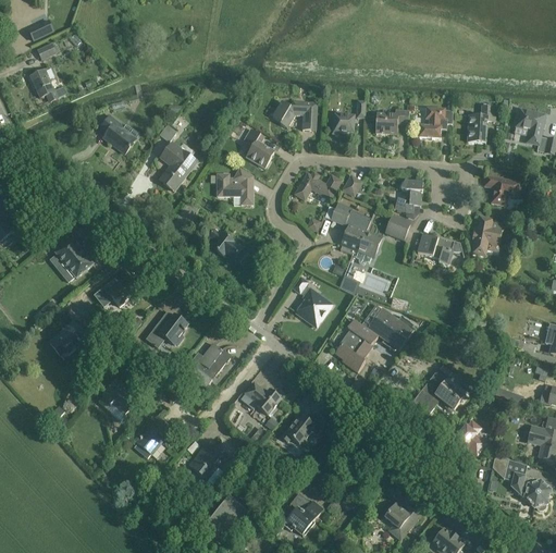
[(46,24),(50,32),(70,21),(64,13),(46,24)]
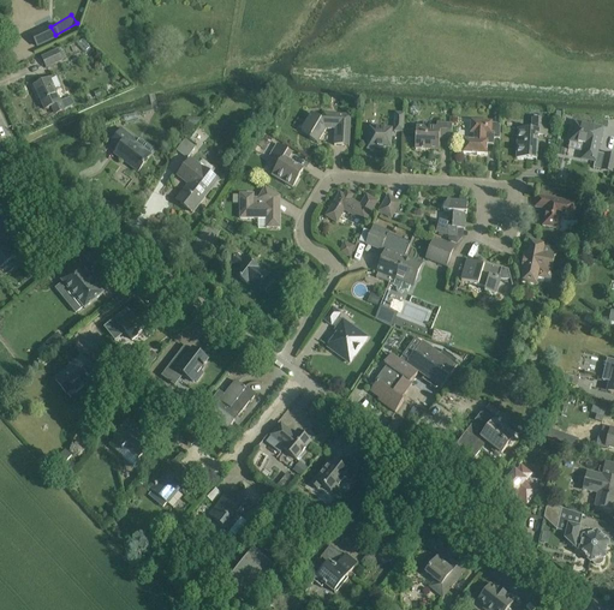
[(61,55),(58,46),(41,53),(46,63),(61,55)]
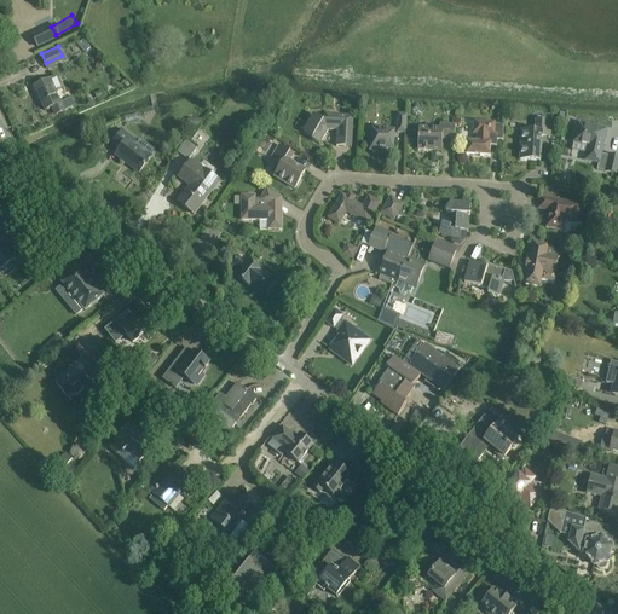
[(63,85),(57,71),(34,82),(45,106),(51,103),(55,111),(74,103),(69,94),(61,99),(59,99),(55,88),(63,85)]
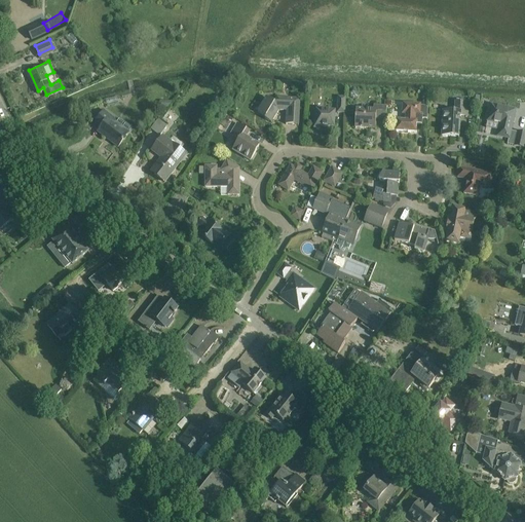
[(89,78),(87,72),(80,75),(82,81),(89,78)]
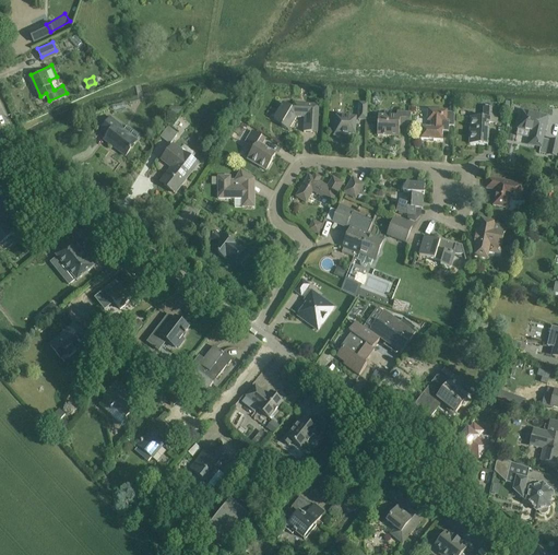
[(282,120),(281,122),(287,127),(295,114),(304,114),(303,129),(311,129),(312,102),(294,101),(291,105),(282,99),(273,115),(282,120)]
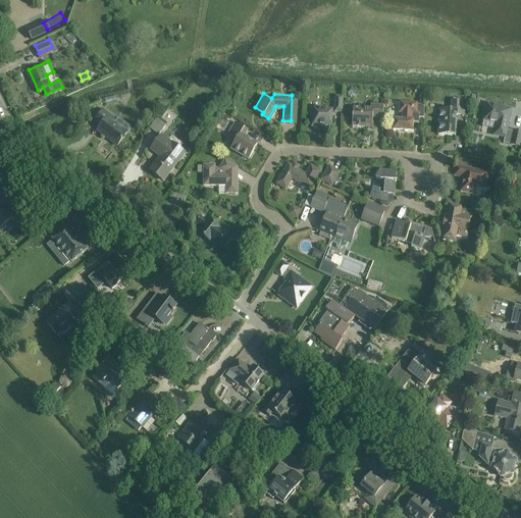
[(438,106),(437,131),(451,132),(451,130),(455,131),(456,112),(463,112),(464,99),(451,98),(451,107),(438,106)]
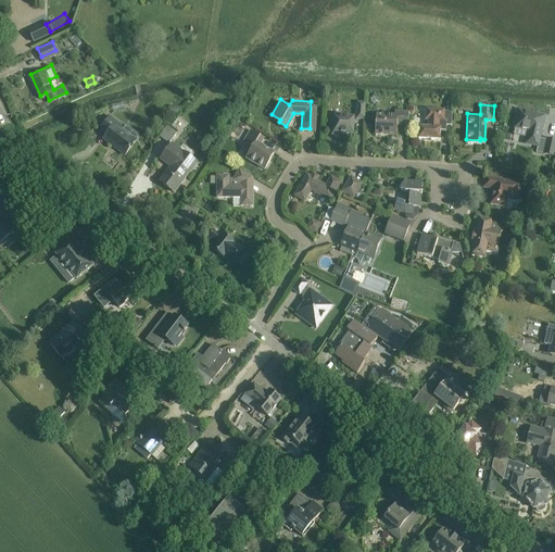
[(418,124),(417,136),(439,137),(440,127),(445,127),(445,122),(451,122),(452,108),(443,108),(443,107),(425,105),(425,116),(428,116),(427,124),(418,124)]
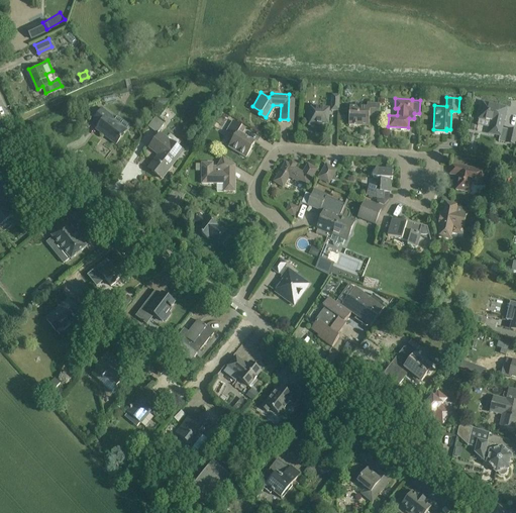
[(489,130),(499,132),(501,125),(505,105),(482,99),(478,115),(491,118),(489,130)]
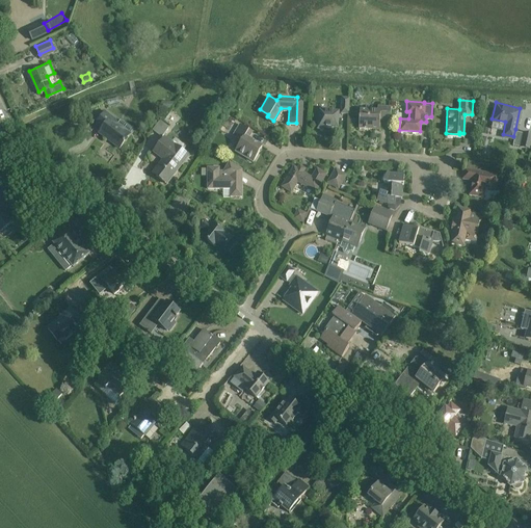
[(359,106),(357,126),(374,127),(375,125),(378,125),(379,116),(390,116),(390,104),(376,103),(376,107),(359,106)]
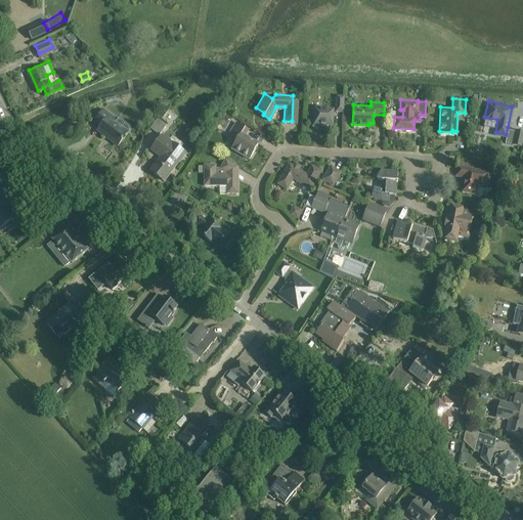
[(333,106),(312,105),(311,124),(318,124),(318,122),(329,123),(329,121),(333,121),(333,106)]
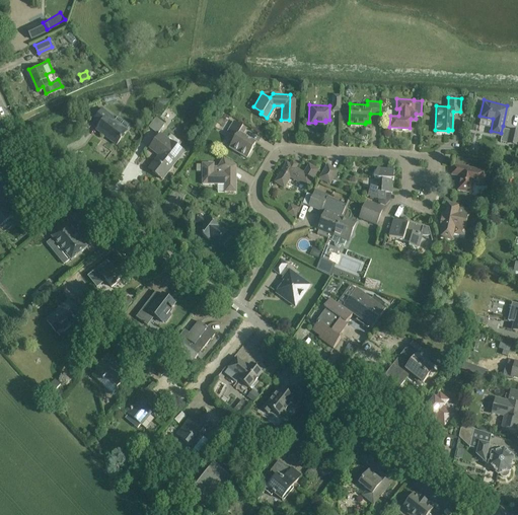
[(115,116),(101,105),(93,117),(99,121),(95,126),(103,133),(104,132),(108,134),(107,136),(116,142),(121,135),(121,134),(129,123),(123,118),(119,123),(113,118),(115,116)]
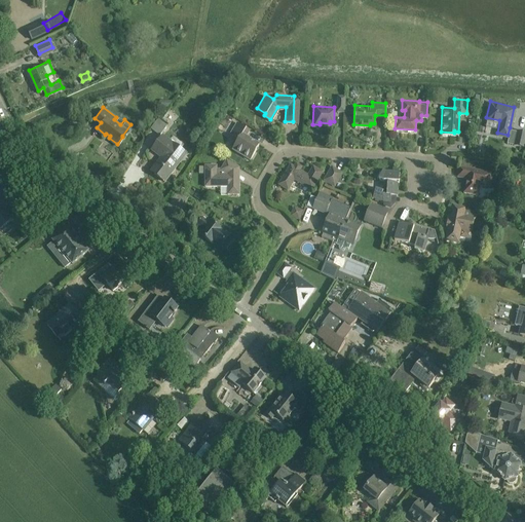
[(150,125),(159,133),(167,122),(158,115),(150,125)]
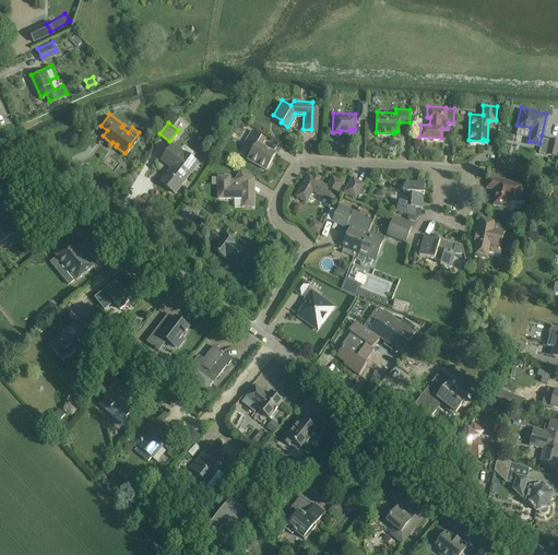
[(264,136),(251,127),(244,139),(253,145),(247,155),(265,167),(274,151),(260,142),(264,136)]
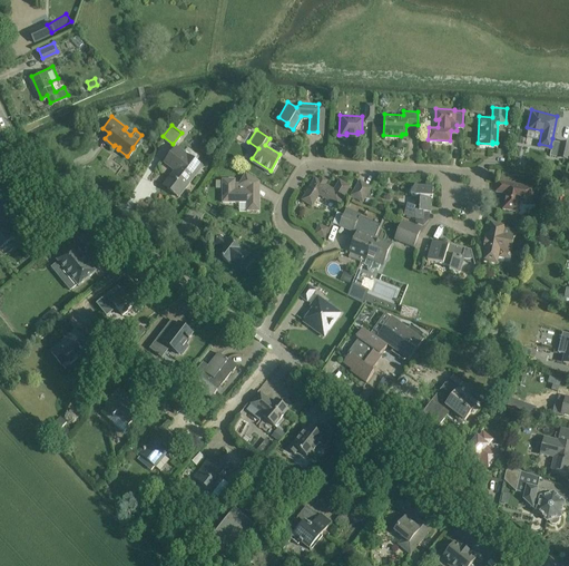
[(568,140),(559,138),(556,155),(568,157),(568,154),(568,140)]
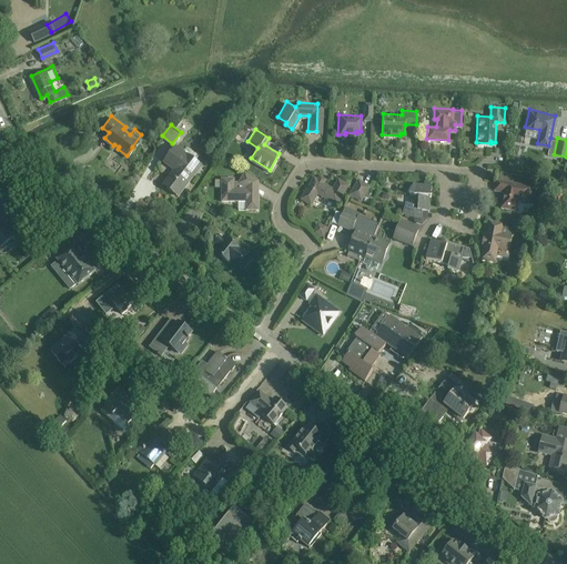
[(174,167),(163,182),(176,192),(200,162),(185,152),(174,144),(163,159),(174,167)]
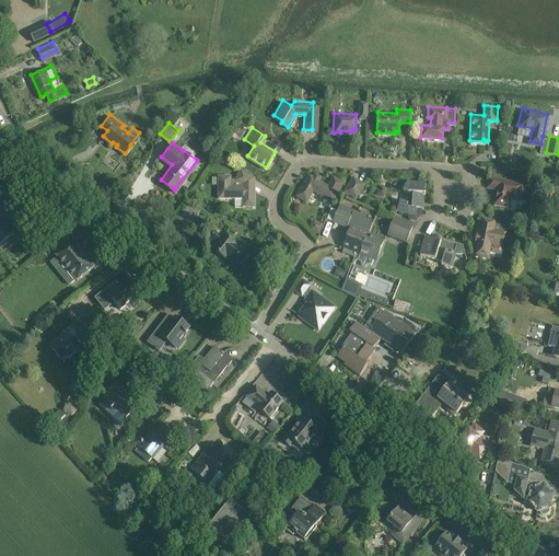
[(218,173),(218,195),(242,196),(242,204),(254,204),(254,189),(247,189),(247,185),(254,175),(241,168),(234,177),(230,177),(230,173),(218,173)]
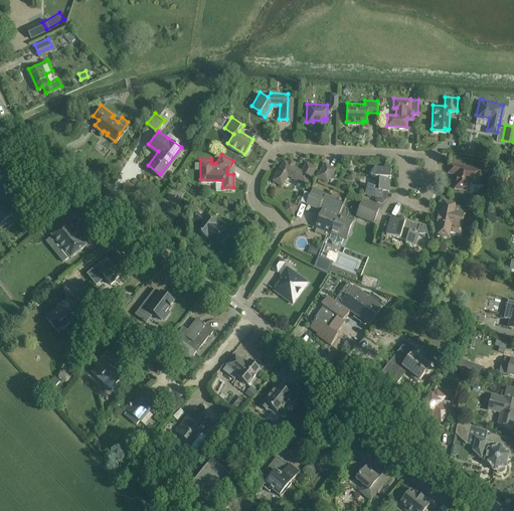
[(284,159),(273,177),(281,183),(287,172),(304,183),(315,166),(306,161),(301,169),(293,164),(294,161),(289,158),(287,161),(284,159)]
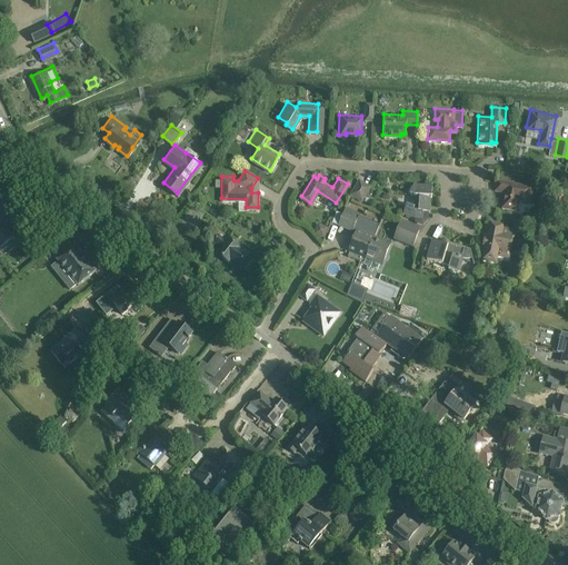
[(547,182),(559,186),(561,177),(549,175),(547,182)]
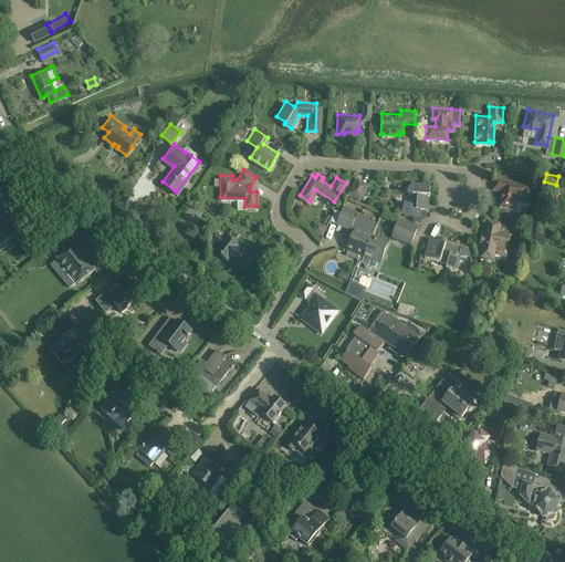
[(504,178),(493,176),(491,187),(501,189),(498,205),(513,207),(515,196),(527,198),(530,183),(504,178)]
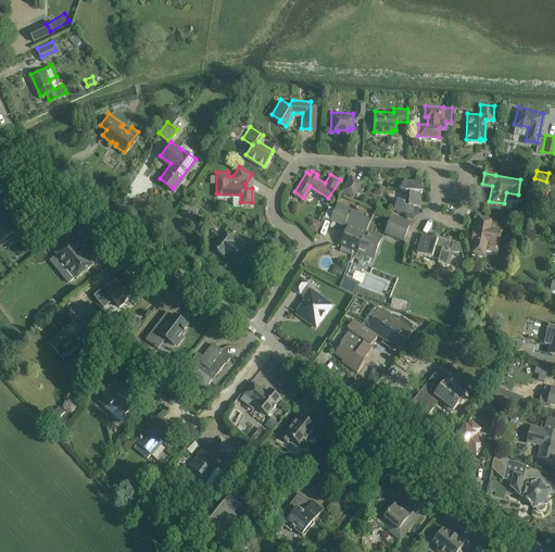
[(352,195),(355,189),(361,179),(350,174),(341,188),(352,195)]
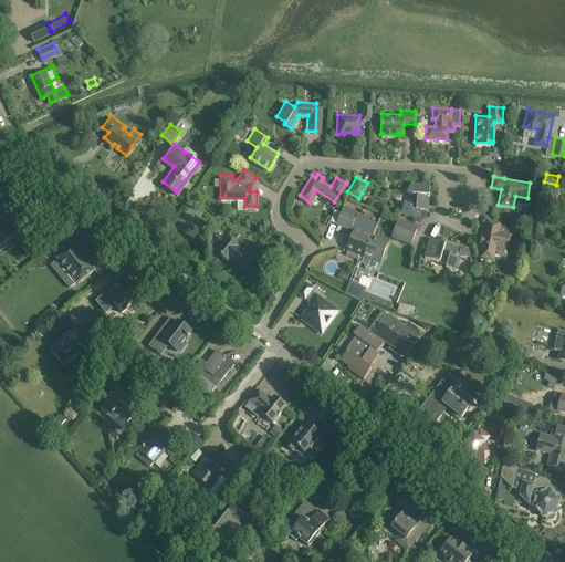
[(415,181),(410,180),(407,190),(412,193),(416,193),(416,204),(412,204),(404,200),(400,209),(411,214),(419,215),(420,207),(426,208),(427,194),(429,194),(429,183),(429,178),(422,178),(421,181),(415,181)]
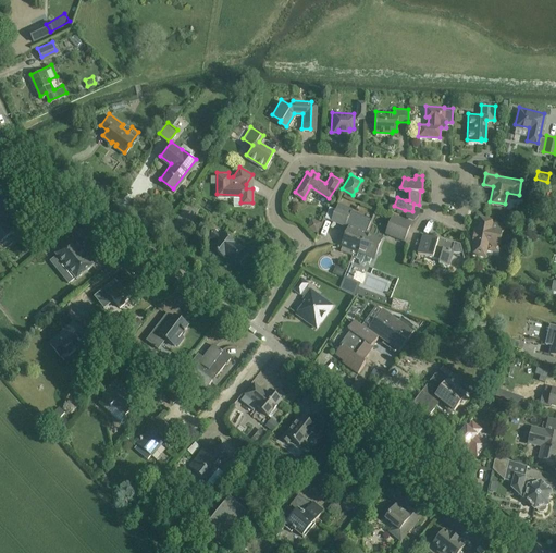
[(11,209),(0,195),(0,238),(12,229),(5,220),(3,221),(1,218),(11,209)]
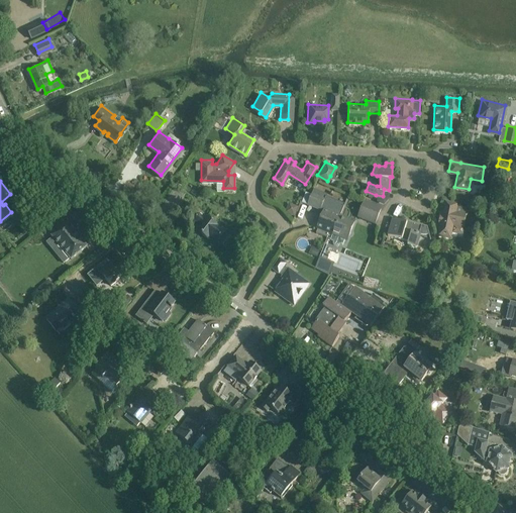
[(185,191),(174,185),(165,200),(175,206),(185,191)]
